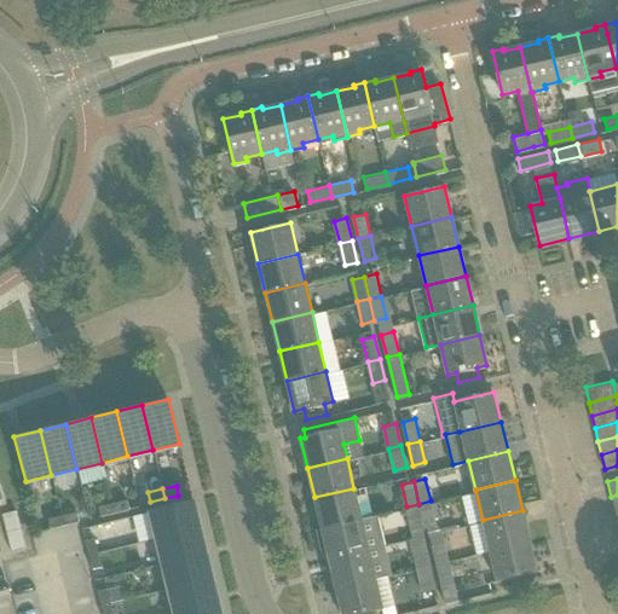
[(361,517),(353,488),(315,497),(322,527),(361,517)]
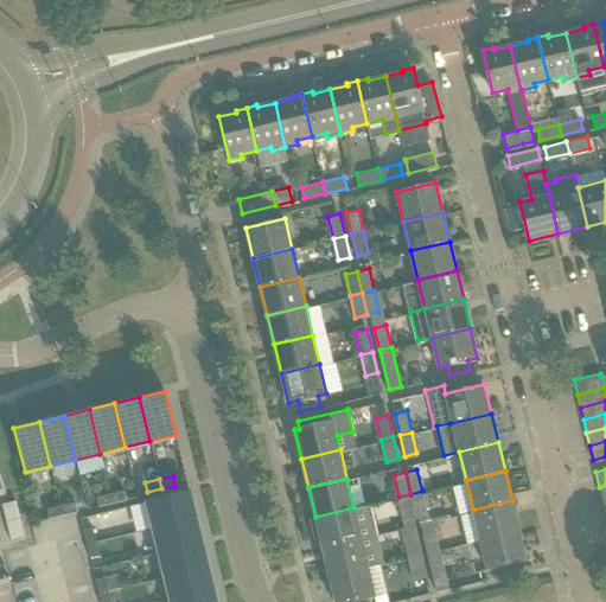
[(126,498),(123,488),(109,492),(112,501),(126,498)]
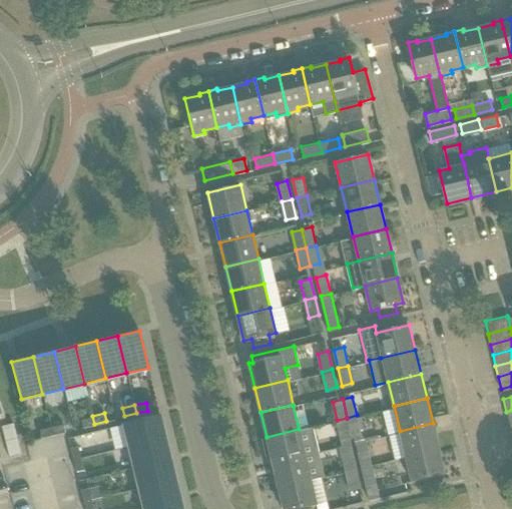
[(164,435),(159,414),(122,423),(127,444),(164,435)]
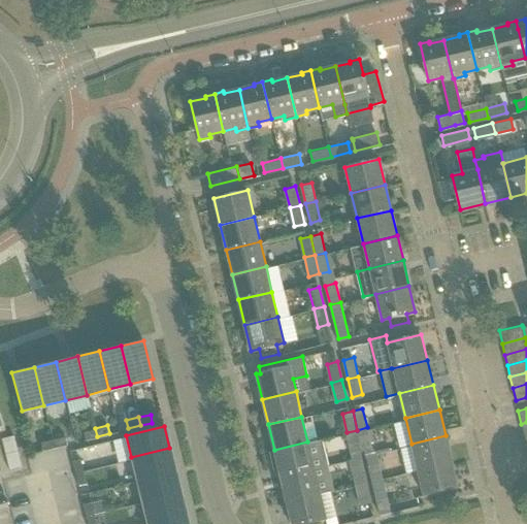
[(361,448),(371,446),(367,427),(357,430),(361,448)]
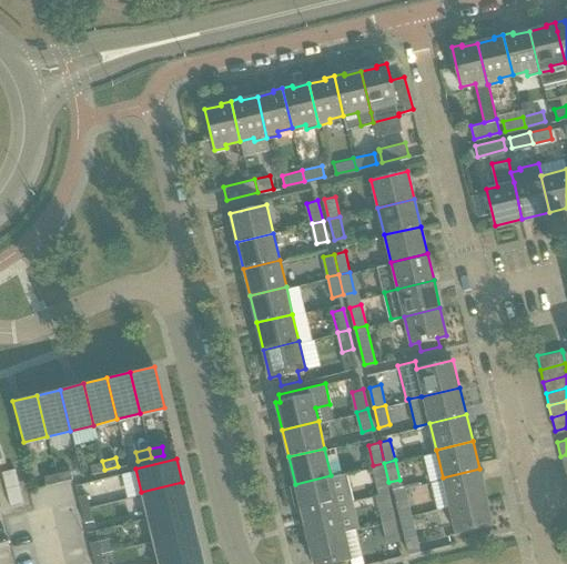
[(104,470),(102,461),(89,464),(91,473),(104,470)]
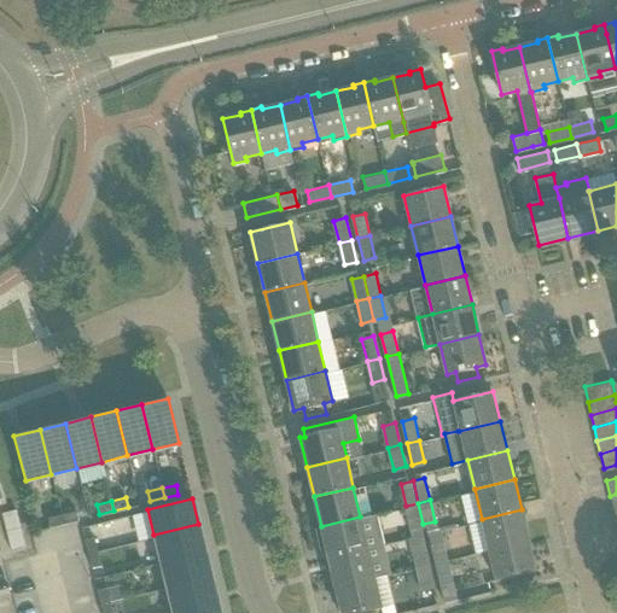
[(411,527),(423,524),(418,503),(406,506),(411,527)]
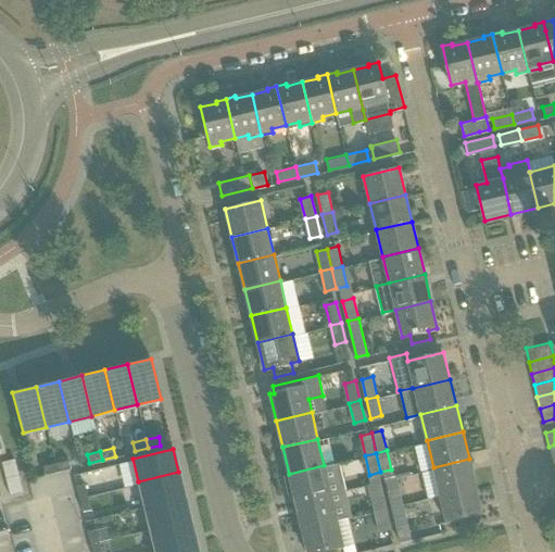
[(0,484),(3,496),(22,491),(13,458),(0,461),(0,484)]
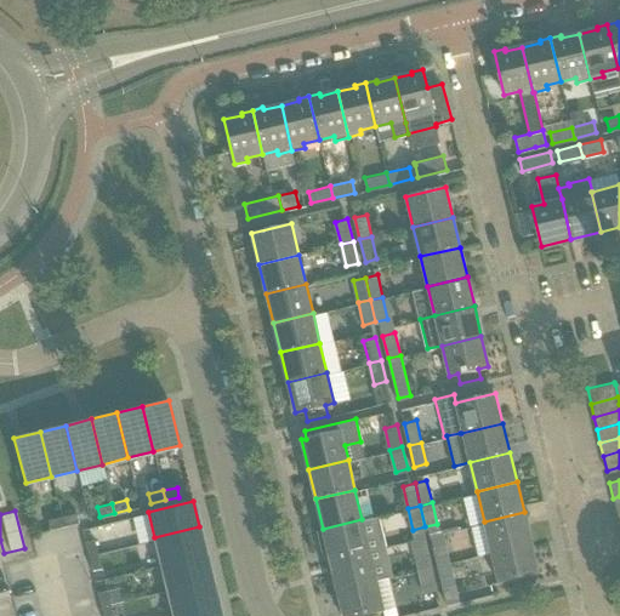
[(78,522),(75,512),(61,515),(63,525),(78,522)]
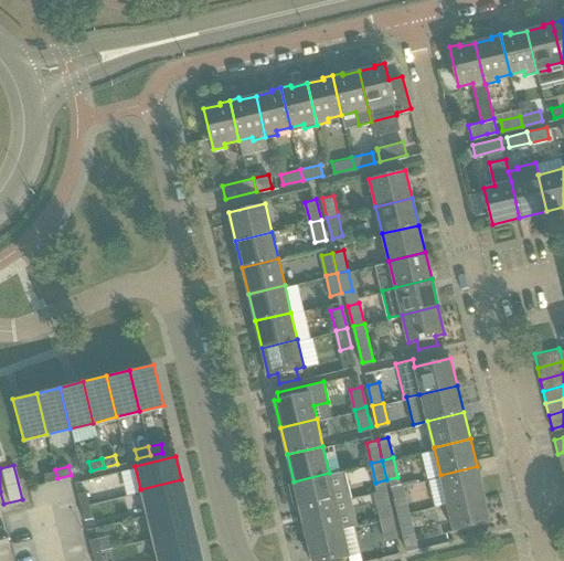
[(483,493),(477,466),(440,475),(447,501),(483,493)]
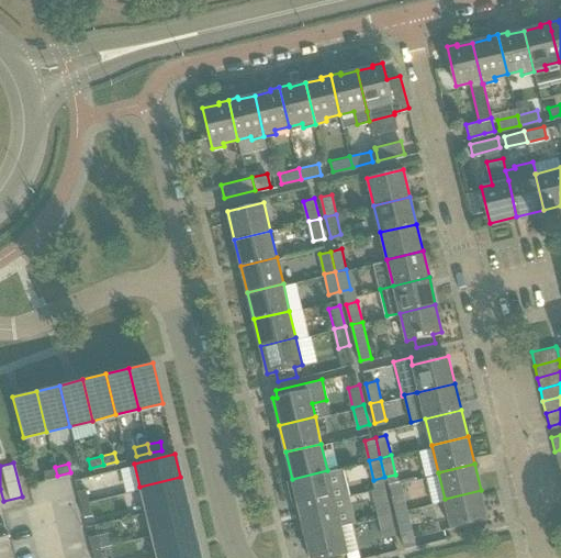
[(57,476),(55,467),(42,470),(44,479),(57,476)]
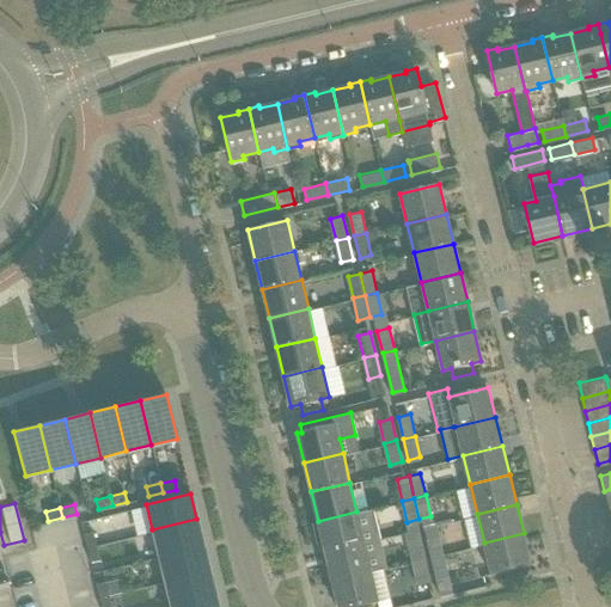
[(364,541),(356,512),(318,521),(312,522),(312,523),(313,523),(318,541),(323,540),(325,550),(364,541)]
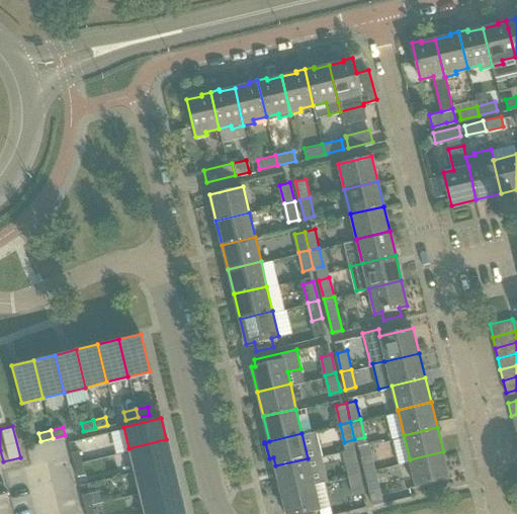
[(172,460),(166,439),(128,448),(134,469),(172,460)]
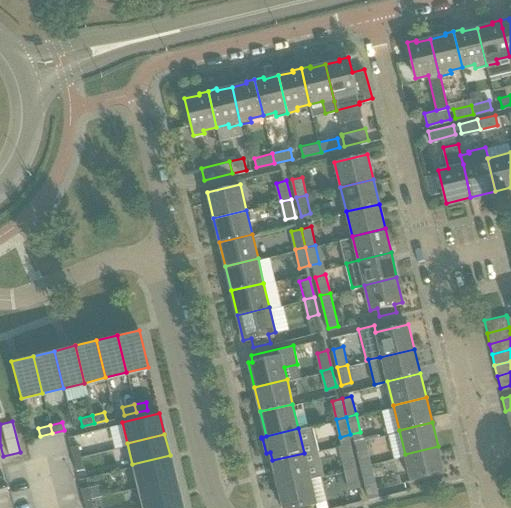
[(365,438),(355,441),(360,464),(371,462),(365,438)]
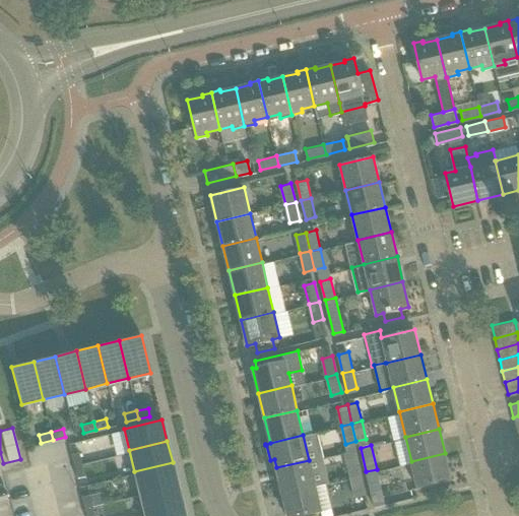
[(81,462),(78,451),(70,453),(73,464),(81,462)]
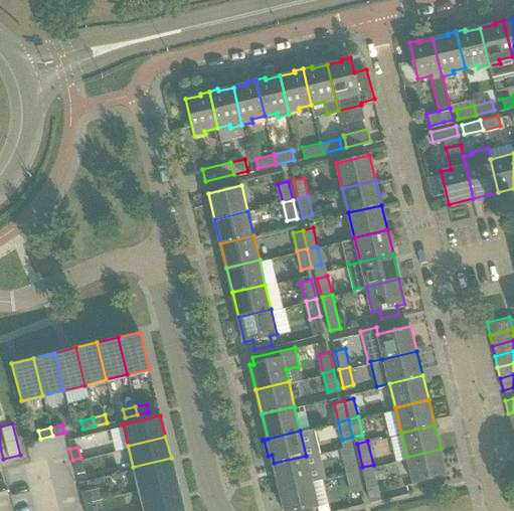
[(447,474),(441,449),(407,457),(413,482),(447,474)]
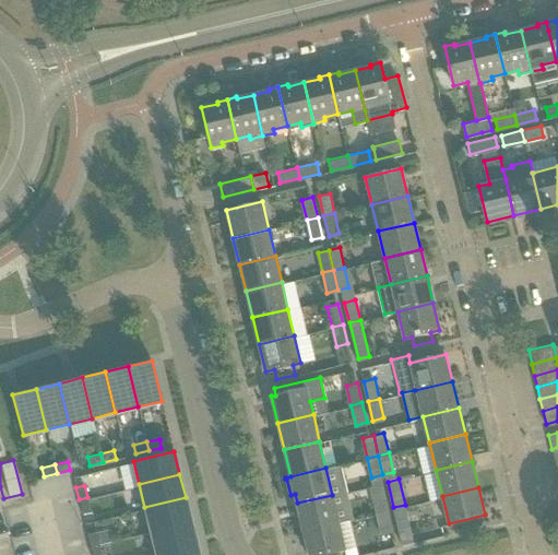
[(372,492),(377,511),(388,509),(382,489),(372,492)]
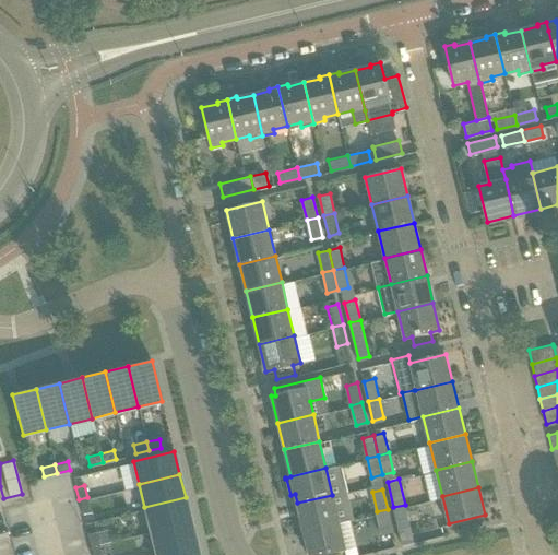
[(339,521),(332,495),(297,503),(304,530),(339,521)]
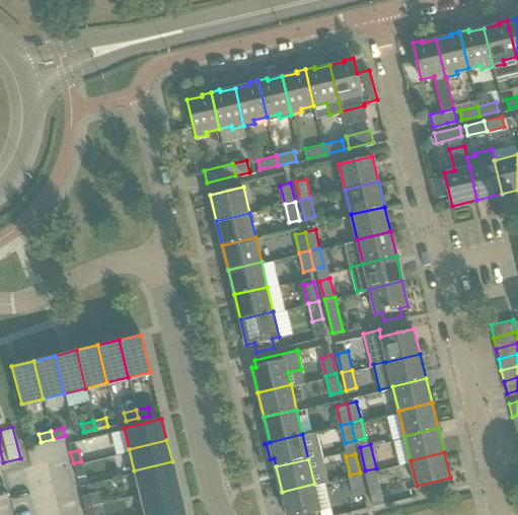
[(84,473),(81,461),(73,463),(76,475),(84,473)]
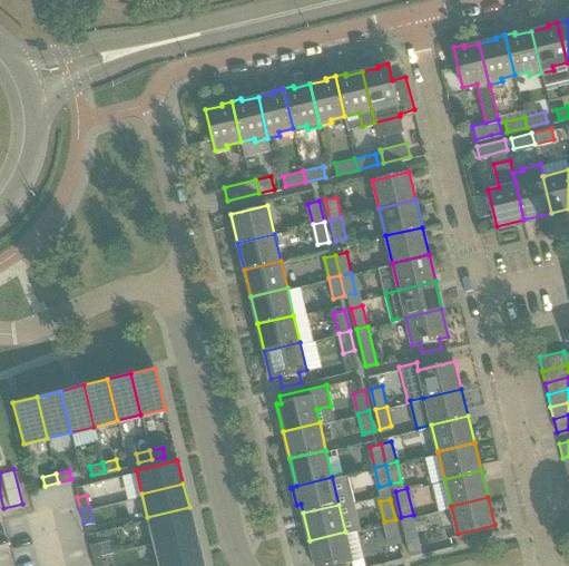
[(195,530),(189,507),(147,517),(153,540),(195,530)]
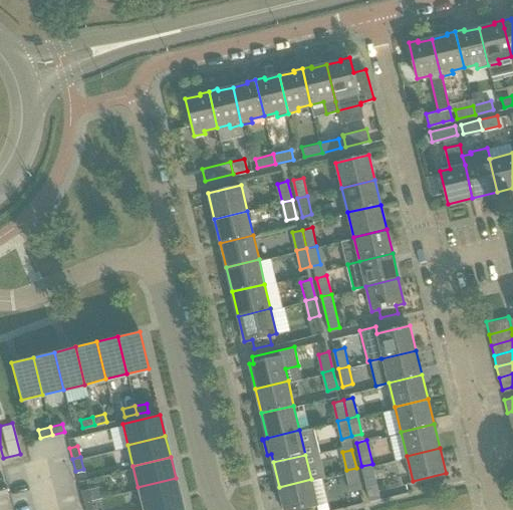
[(376,483),(372,464),(361,466),(366,485),(376,483)]
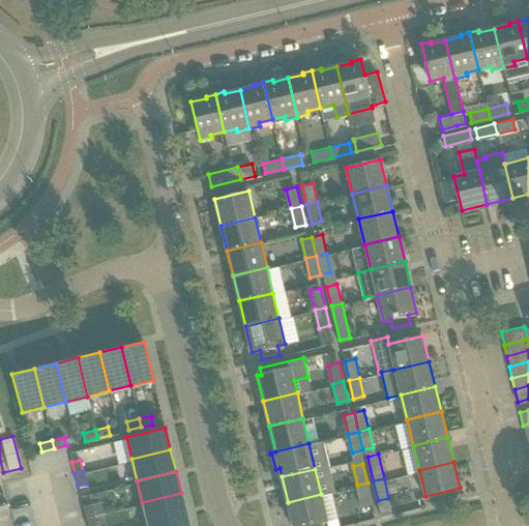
[(372,502),(368,483),(357,485),(361,504),(372,502)]
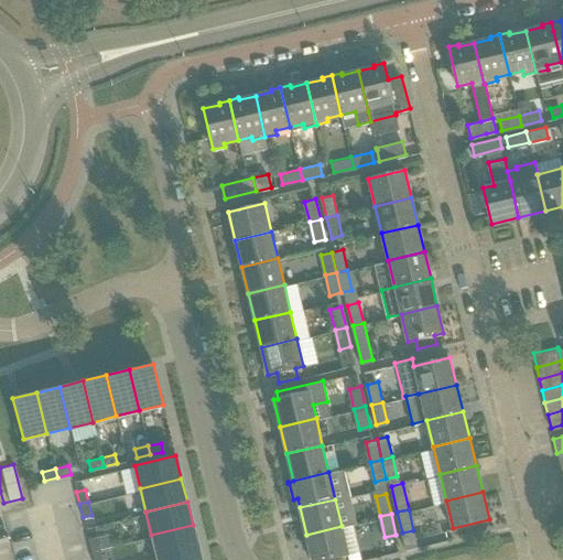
[(198,548),(193,525),(151,535),(158,558),(198,548)]
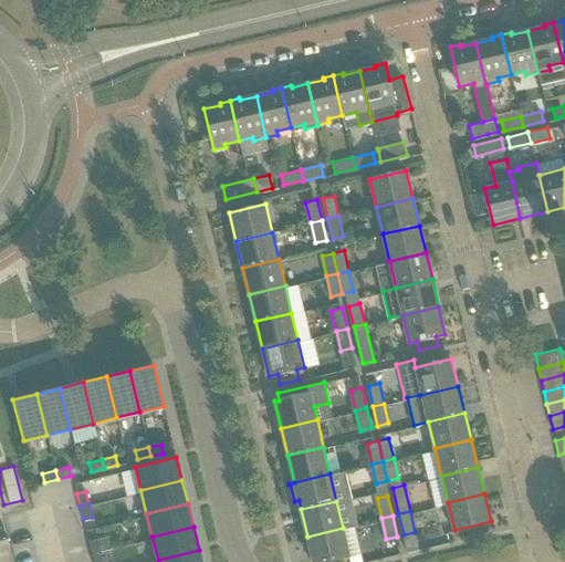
[(322,561),(349,555),(343,528),(307,537),(313,561),(322,561)]
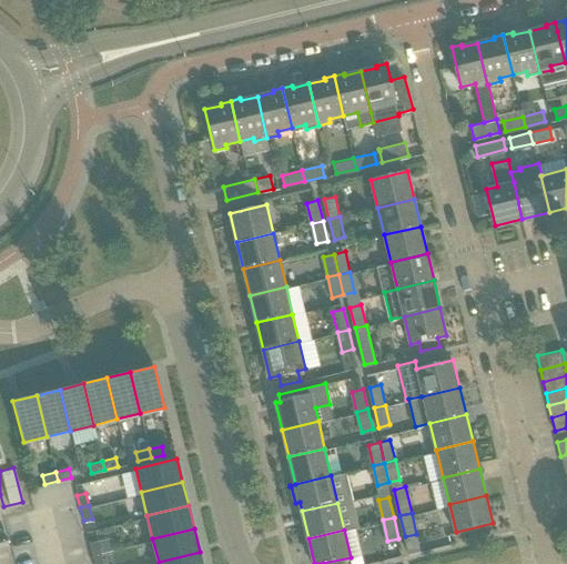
[(100,552),(97,539),(88,541),(91,554),(100,552)]
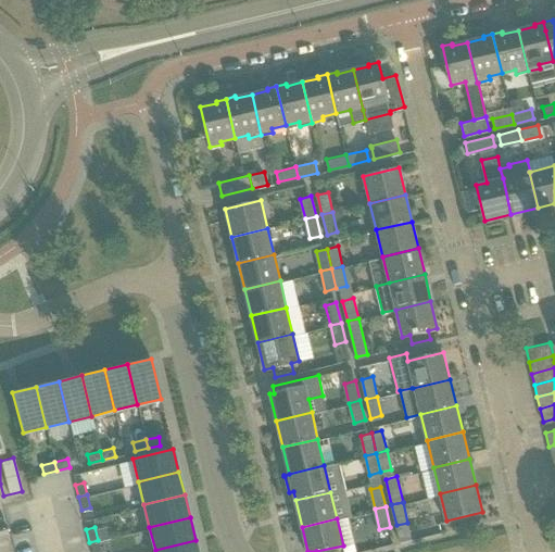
[(100,551),(98,540),(89,542),(91,551),(100,551)]
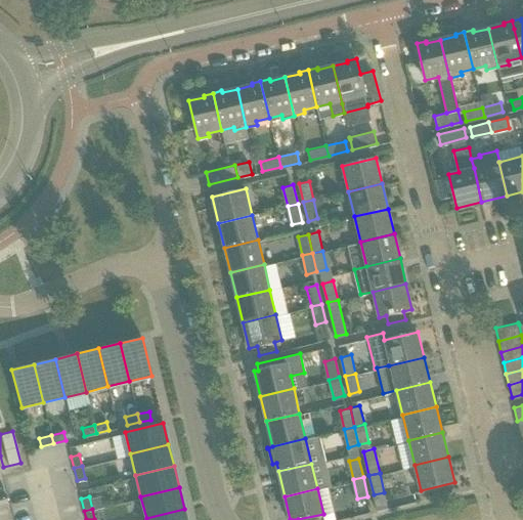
[(186,519),(184,509),(146,518),(145,519),(186,519)]
